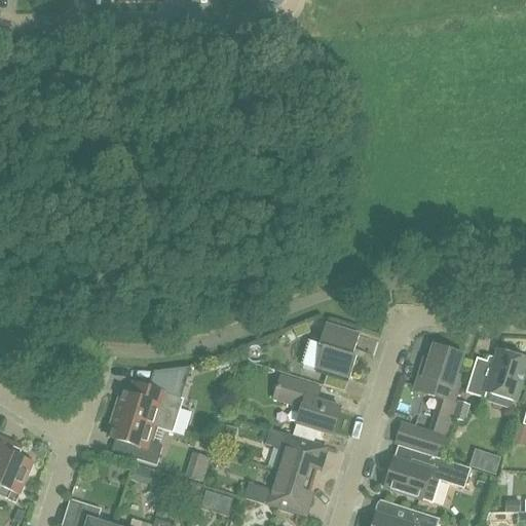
[(316,344),(309,366),(349,379),(357,357),(352,355),(360,334),(326,324),(318,345),(316,344)]
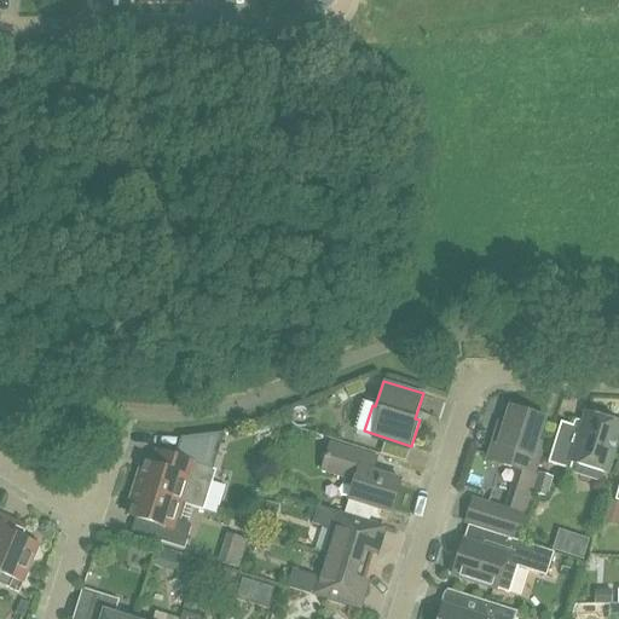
[(364,392),(359,382),(345,388),(350,398),(364,392)]
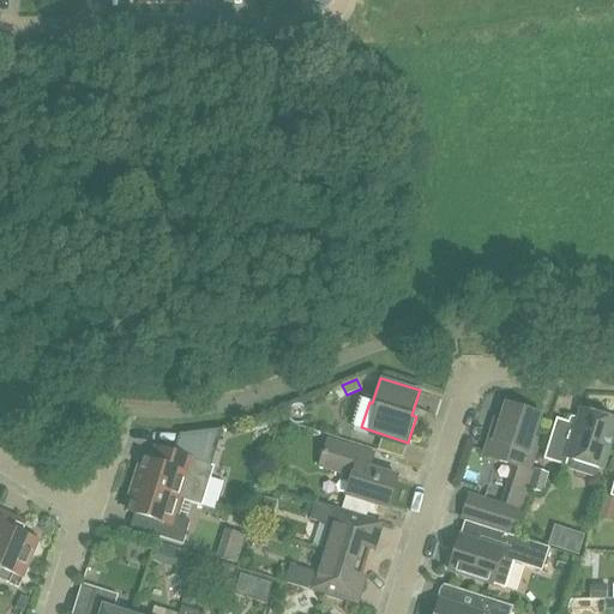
[(531,443),(539,416),(506,405),(501,421),(495,420),(485,455),(515,464),(501,504),(504,504),(503,511),(483,505),(479,521),(515,531),(529,488),(534,470),(529,468),(536,444),(531,443)]
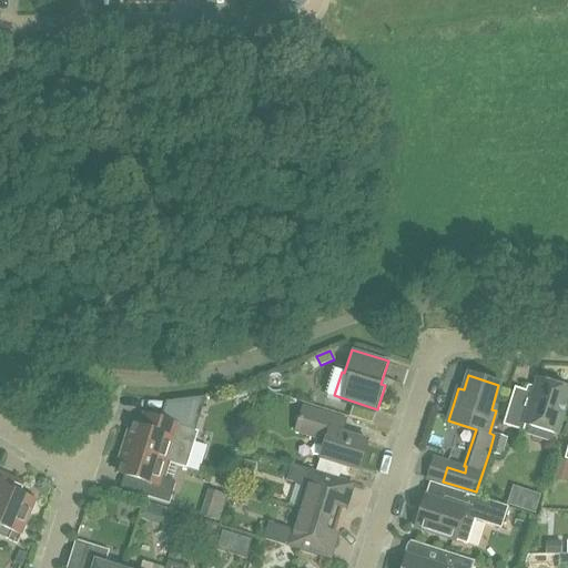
[(557,433),(567,395),(567,386),(539,378),(535,389),(530,388),(529,391),(515,386),(504,424),(524,430),(526,424),(557,433)]
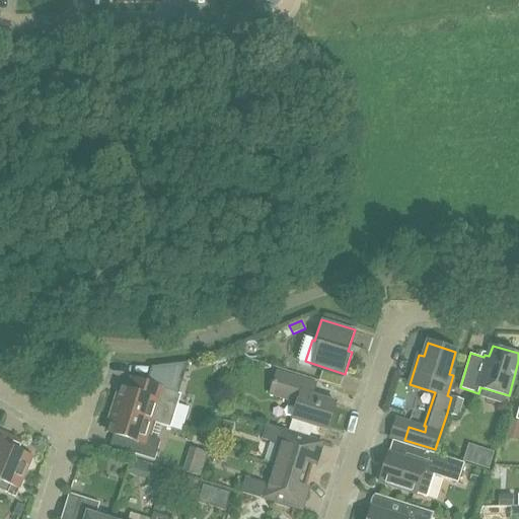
[(119,391),(112,410),(113,410),(156,424),(170,428),(173,416),(172,411),(178,392),(174,390),(177,378),(172,377),(177,364),(152,366),(143,394),(125,388),(119,391)]
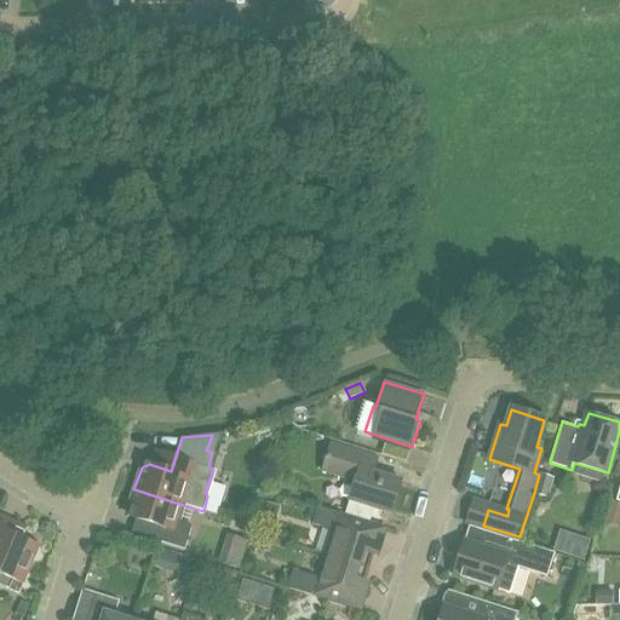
[(391,512),(401,481),(373,471),(378,458),(331,443),(322,470),(356,480),(350,499),(391,512)]
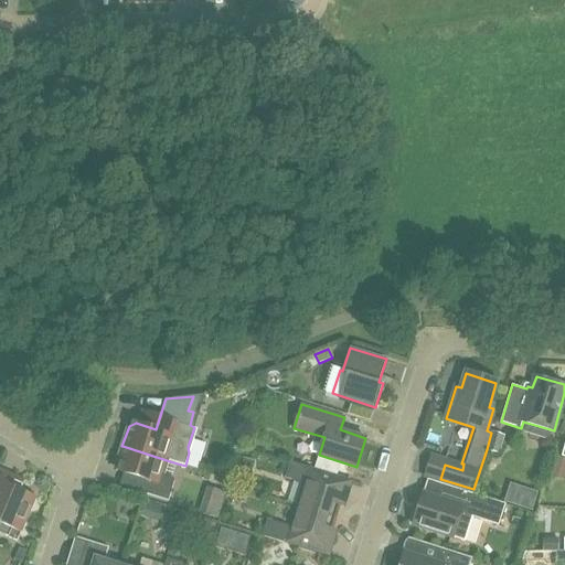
[(500,454),(505,436),(491,432),(491,433),(487,449),(500,454)]
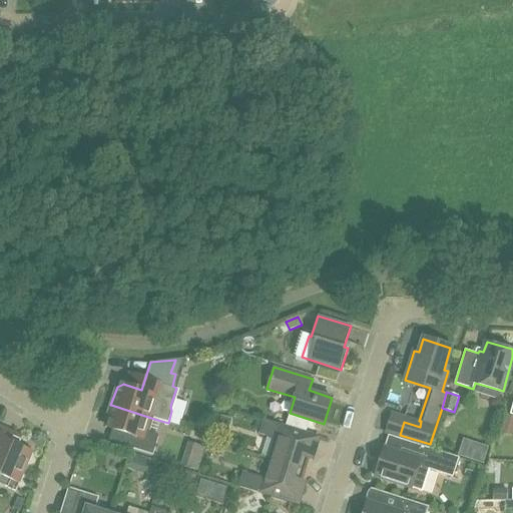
[(156,433),(150,431),(154,419),(111,405),(106,421),(109,427),(127,433),(124,445),(152,454),(158,436),(156,433)]
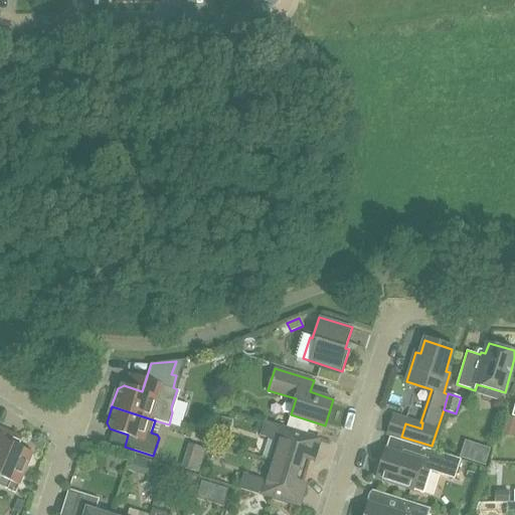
[(271,461),(306,472),(311,455),(316,456),(321,439),(265,419),(260,435),(281,441),(275,460),(271,459),(271,461)]
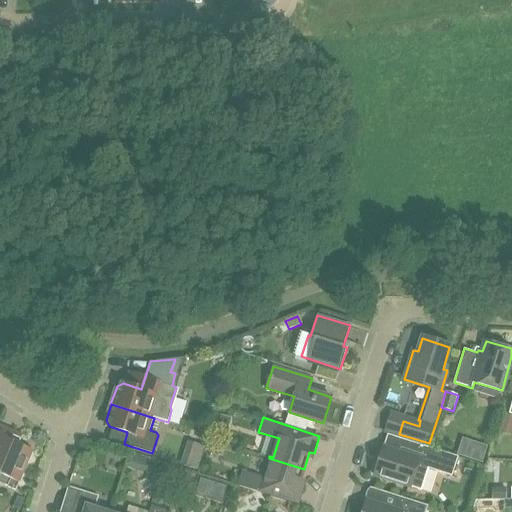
[(0,482),(15,490),(32,449),(12,441),(16,432),(0,425),(0,482)]
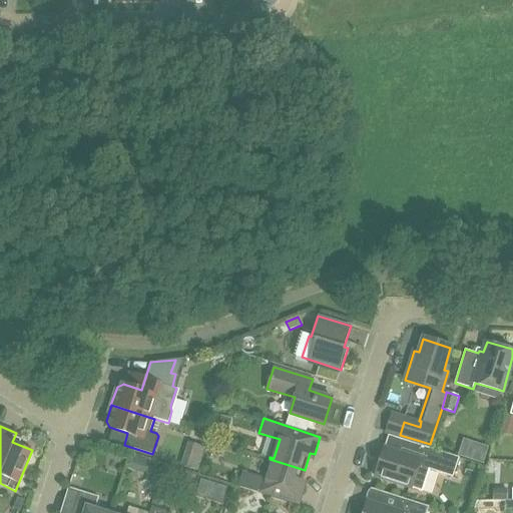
[(429,447),(398,437),(392,456),(383,453),(376,476),(423,491),(430,469),(453,476),(459,457),(429,447)]
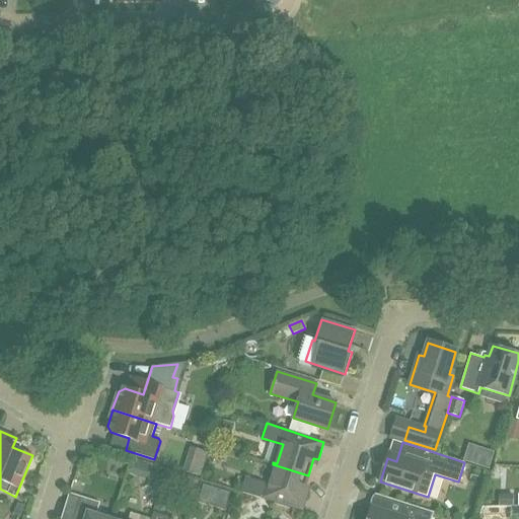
[(303,490),(308,475),(273,464),(267,483),(245,476),(241,492),(261,498),(261,496),(263,497),(302,510),(308,492),(303,490)]
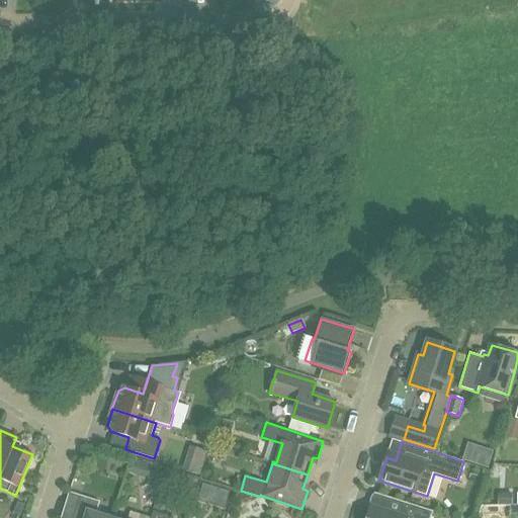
[(109,517),(95,514),(99,501),(69,492),(61,517),(62,517),(109,517)]
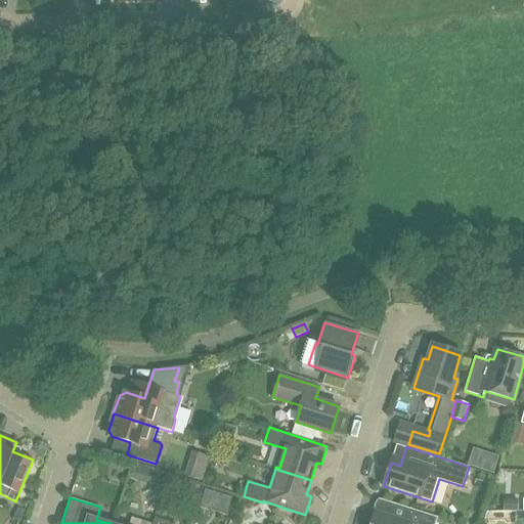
[(370,523),(435,523),(438,517),(389,501),(383,520),(374,517),(370,523)]
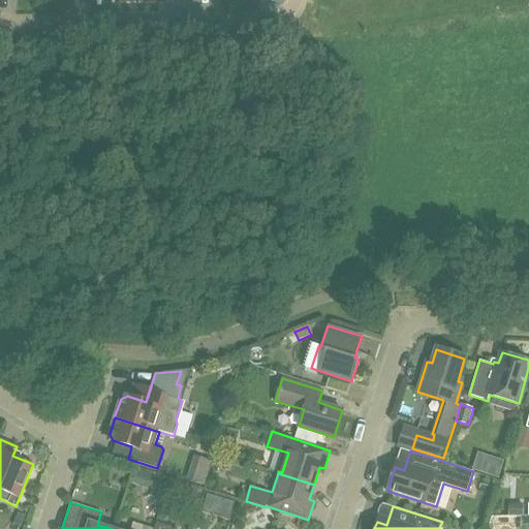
[(18,511),(12,524),(21,527),(25,515),(18,511)]
